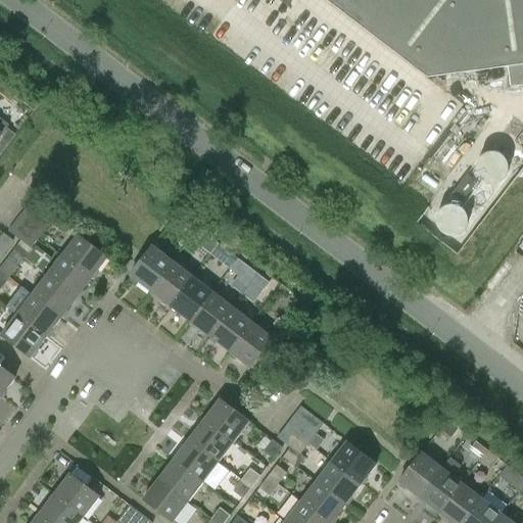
[(522,0),(316,0),(426,83),(506,73),(509,93),(522,90),(522,0)]
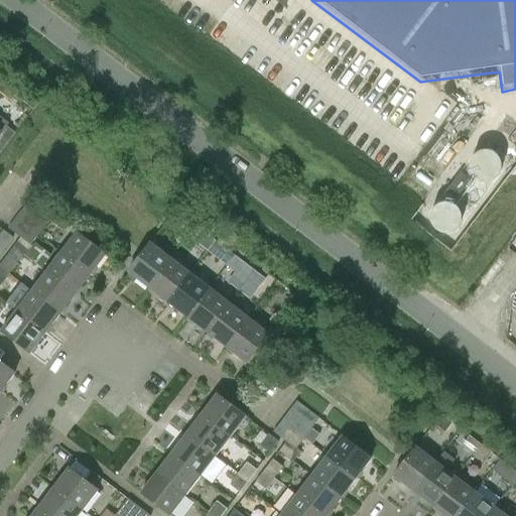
[(11,102),(19,92),(7,83),(0,93),(11,102)]
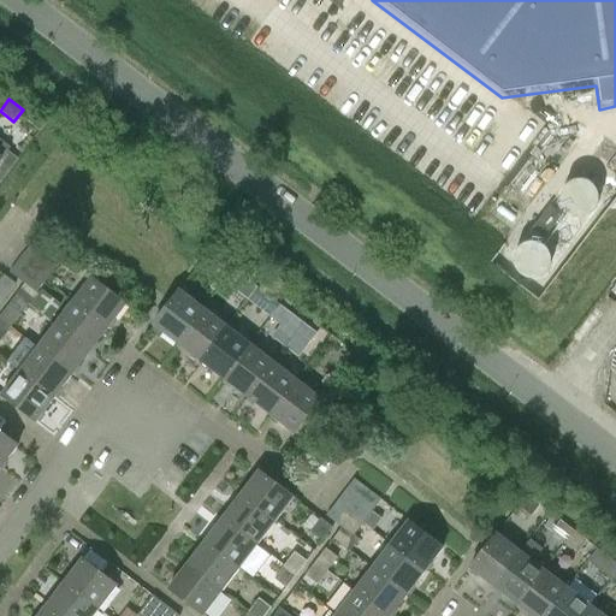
[(0,181),(1,181),(17,159),(7,150),(11,147),(0,138),(0,181)]
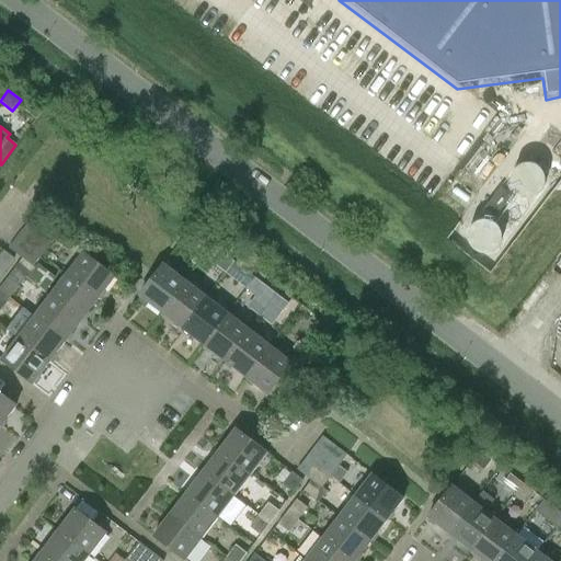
[(512,196),(501,187),(485,208),(496,217),(512,196)]
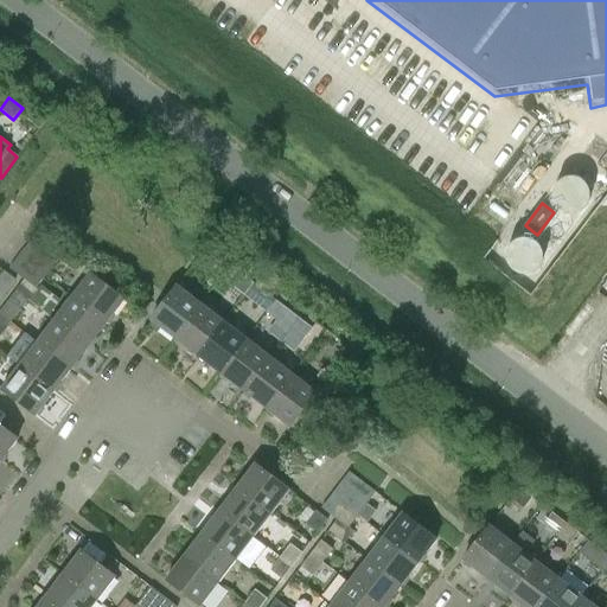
[(27,243),(53,263),(63,251),(37,231),(27,243)]
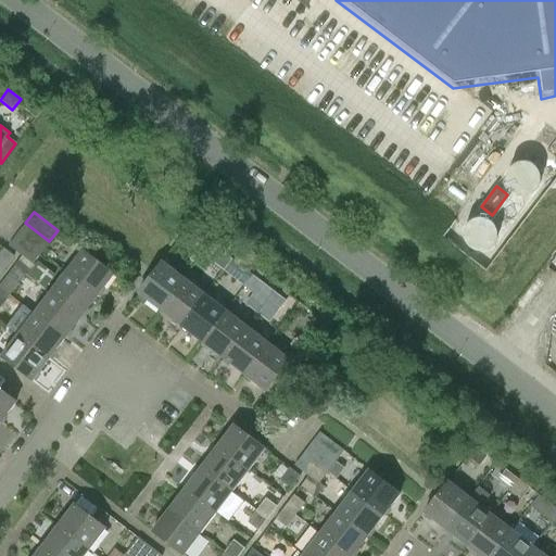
[(17,234),(41,252),(49,241),(25,223),(17,234)]
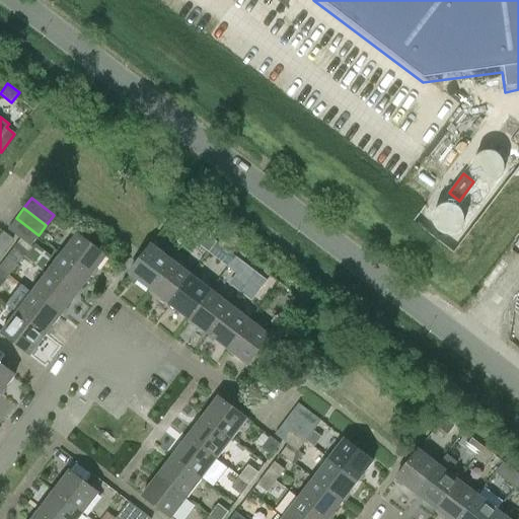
[(176,212),(168,221),(180,230),(188,220),(176,212)]
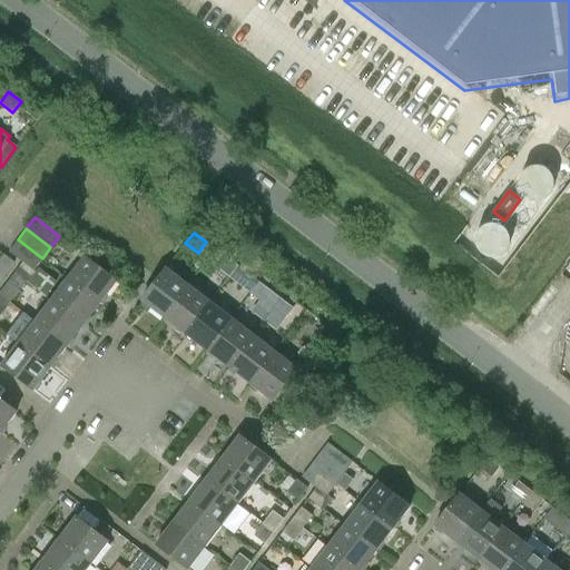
[(42,258),(18,239),(9,251),(33,269),(42,258)]
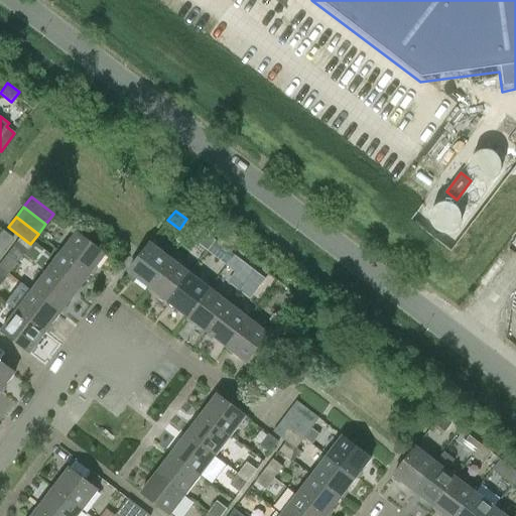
[(3,230),(0,234),(0,253),(13,237),(3,230)]
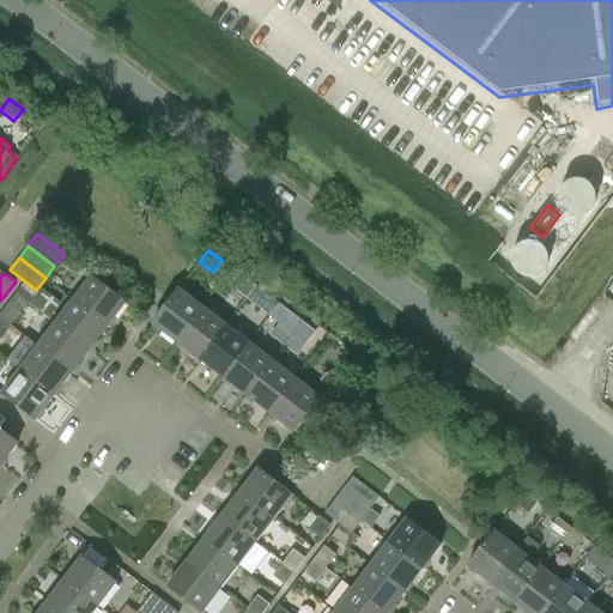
[(73,299),(107,326),(126,302),(91,275),(73,299)]
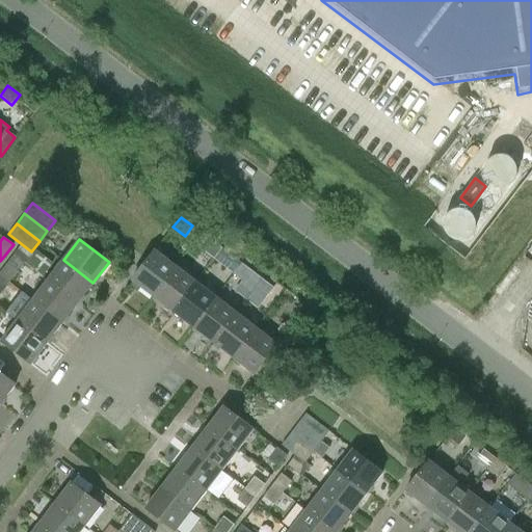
[(210,240),(203,249),(213,258),(220,247),(210,240)]
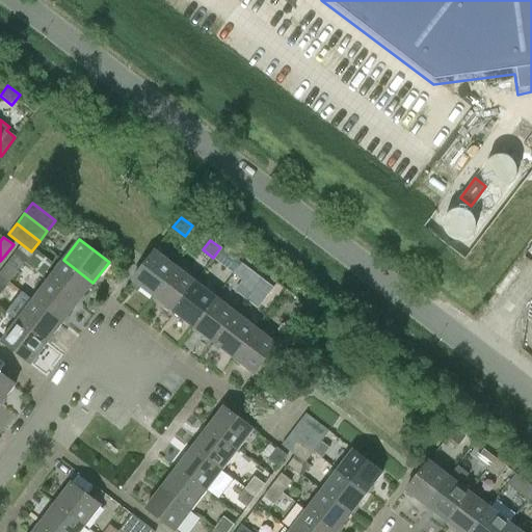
[(153,296),(176,266),(155,250),(132,280),(153,296)]
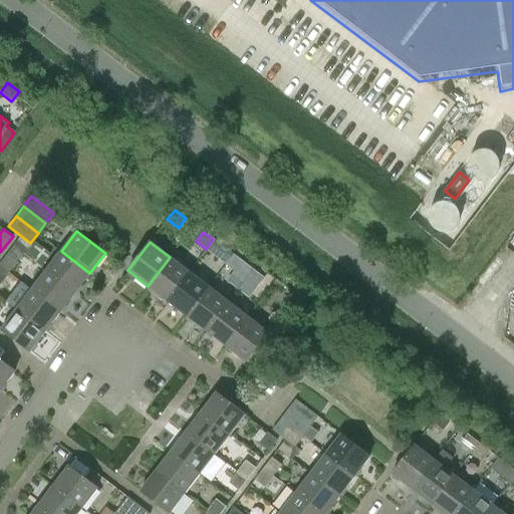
[(45,255),(35,247),(37,245),(34,243),(26,254),(40,265),(44,261),(42,259),(45,255)]
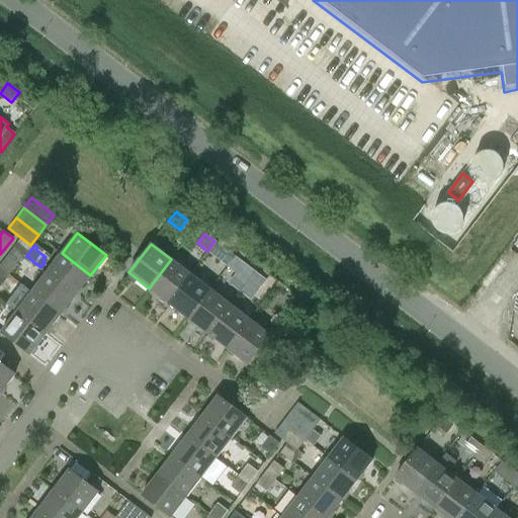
[(24,255),(14,247),(0,264),(0,267),(9,275),(24,255)]
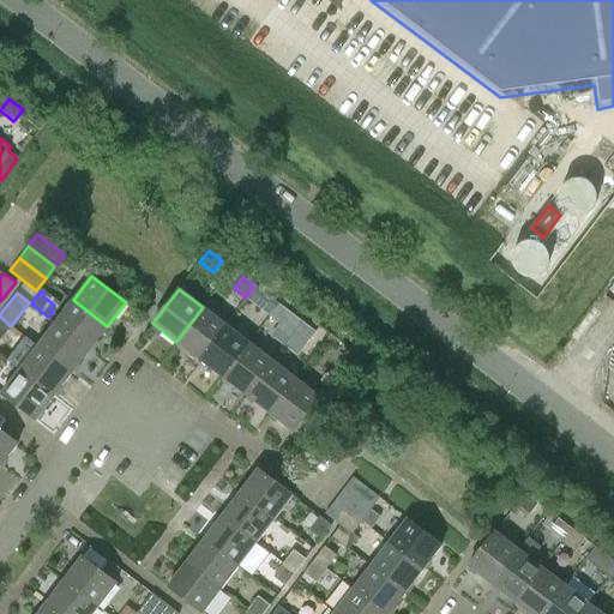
[(268,295),(259,307),(270,315),(278,304),(269,296),(268,295)]
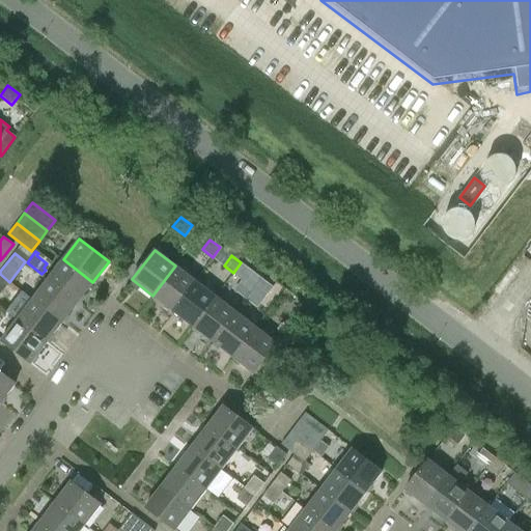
[(48,279),(77,302),(92,282),(63,259),(48,279)]
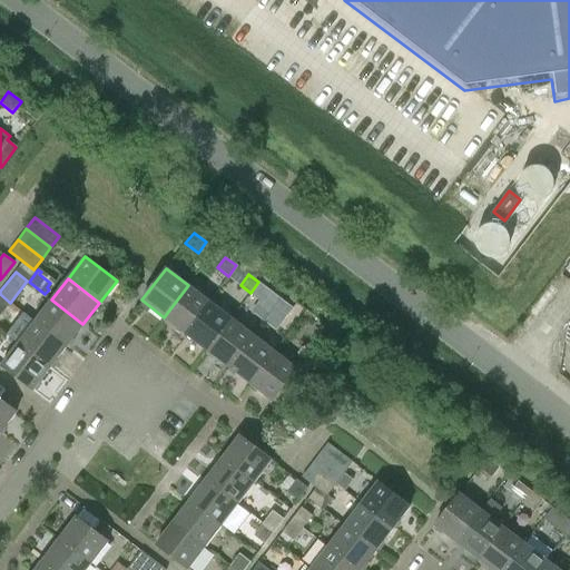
[(188,285),(164,317),(185,333),(209,302),(188,285)]
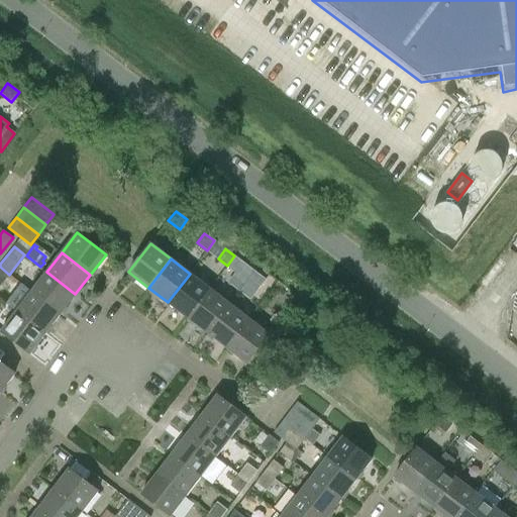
[(243,263),(236,272),(246,280),(253,271),(243,263)]
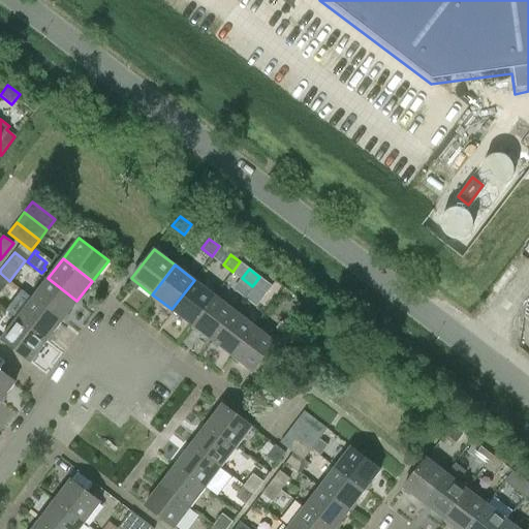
[(0,292),(9,281),(0,273),(0,292)]
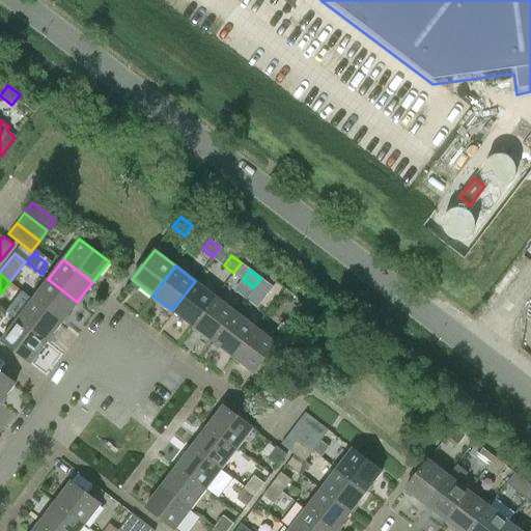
[(266,297),(273,287),(260,278),(253,287),(266,297)]
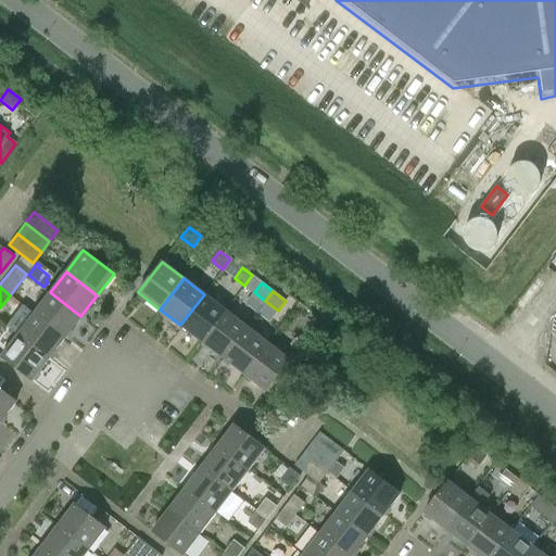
[(34,314),(64,338),(80,316),(50,292),(34,314)]
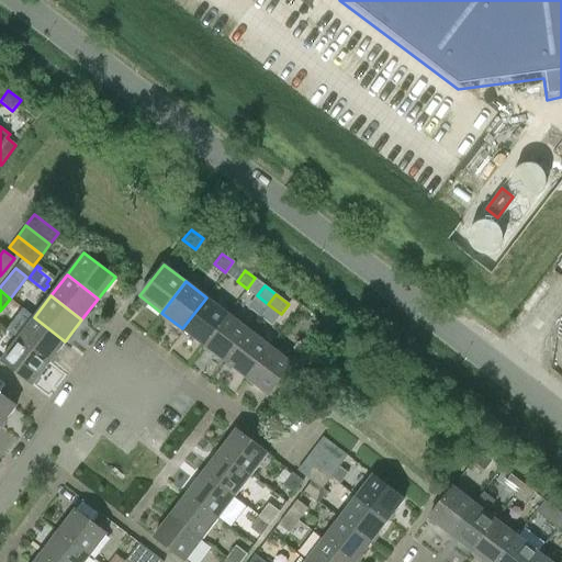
[(206,298),(182,328),(203,345),(227,313),(206,298)]
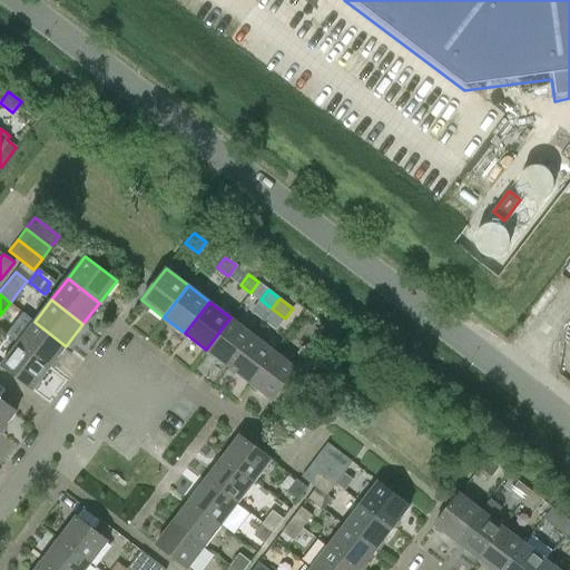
[(231,317),(206,350),(228,366),(253,334),(231,317)]
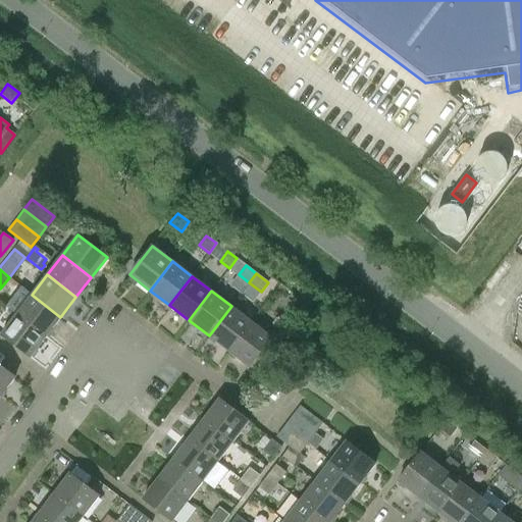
[(16,314),(46,336),(60,317),(32,295),(16,314)]
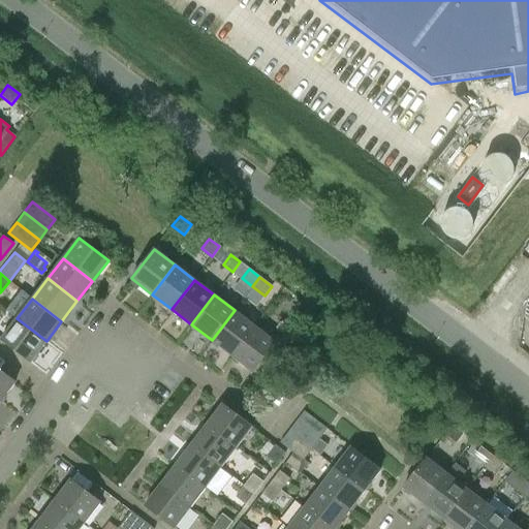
[(235,310),(212,340),(231,355),(254,325),(235,310)]
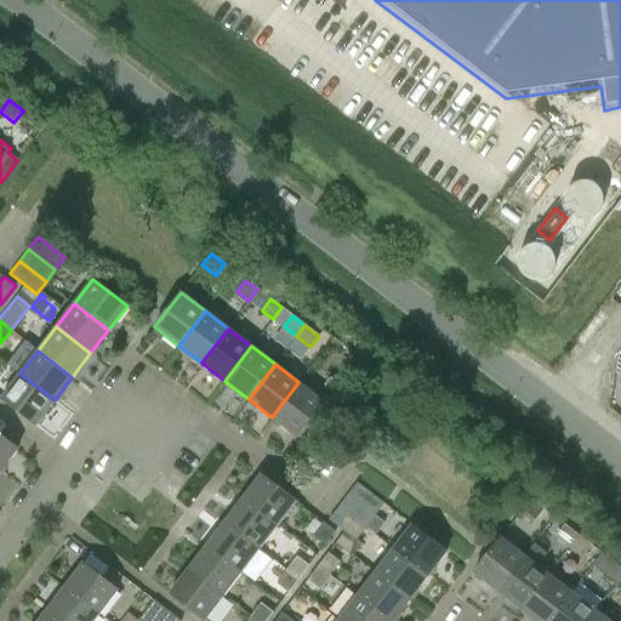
[(55,400),(20,374),(1,398),(35,425),(55,400)]
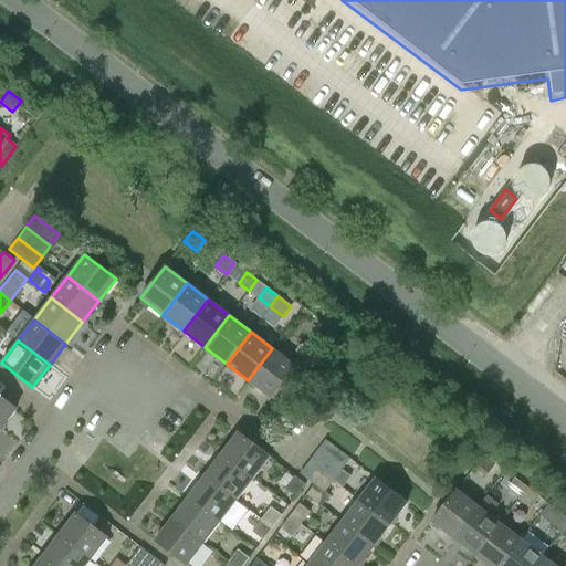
[(272,348),(248,380),(270,397),(294,365),(272,348)]
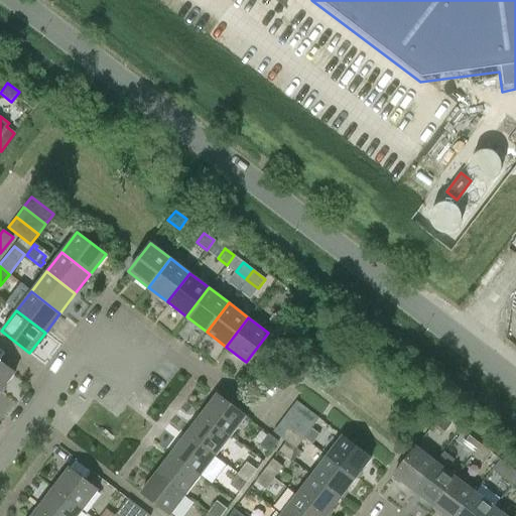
[(0,391),(15,372),(0,361),(0,391)]
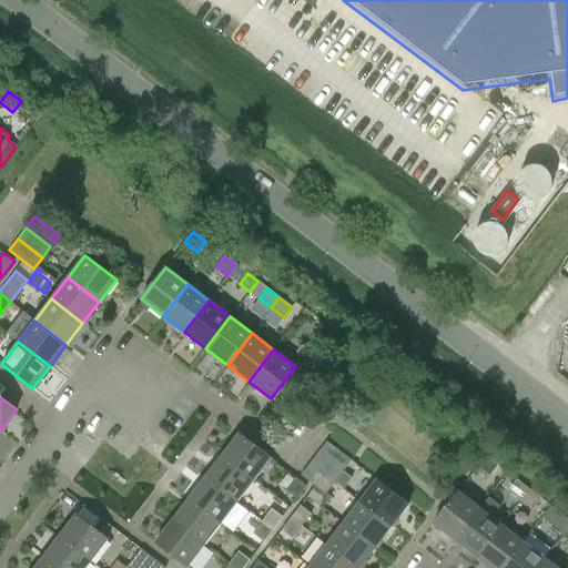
[(222,455),(254,479),(271,457),(239,433),(222,455)]
